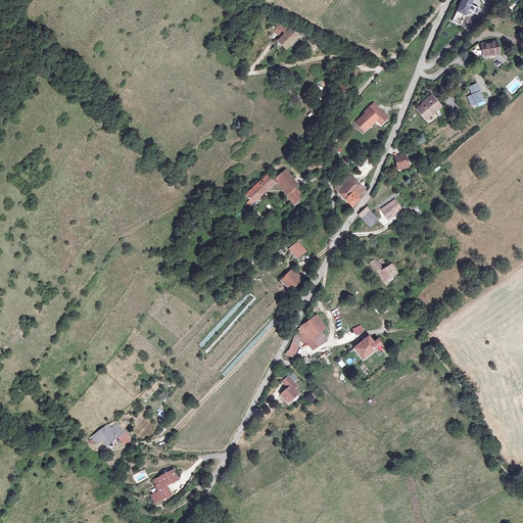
[(473,13),(475,12),(478,14),(481,8),(476,6),(473,4),(472,4),(473,0),(463,0),(454,20),(458,24),(459,22),(459,21),(460,19),(462,17),(463,16),(464,16),(465,15),(467,15),(469,15),(471,14),(473,13)]
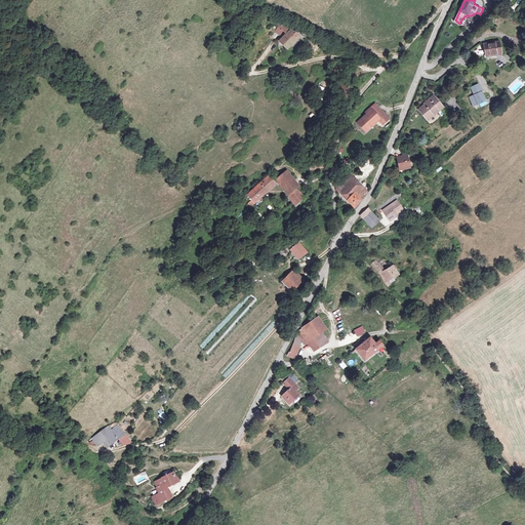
[(460,23),(459,24),(463,25),(469,15),(467,15),(466,16),(465,16),(463,17),(461,19),(460,22),(460,23)]
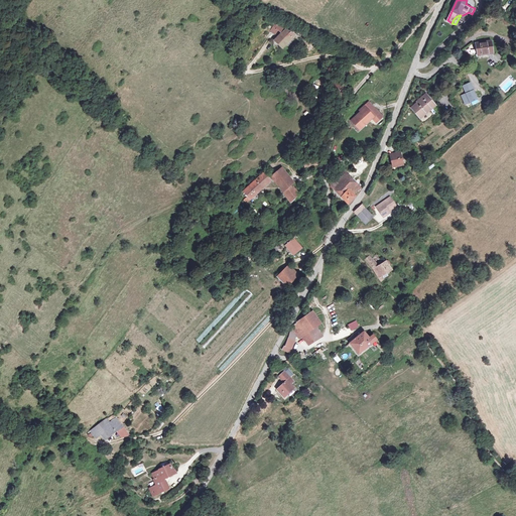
[(281,30),(276,26),(268,35),(272,38),(275,34),(276,34),(279,31),(279,32),(281,30)]
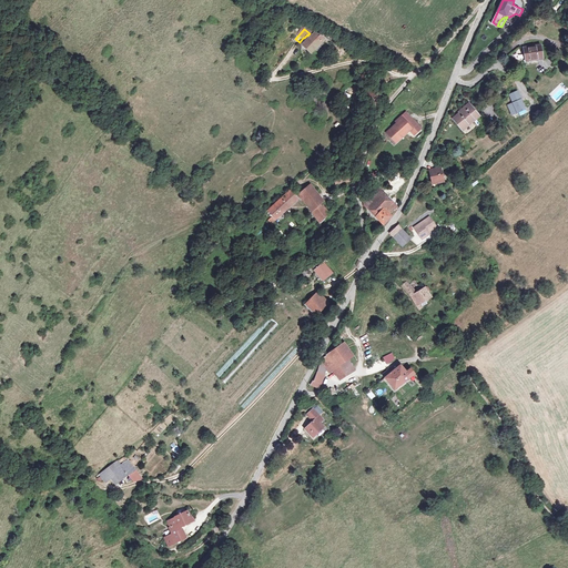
[(327,39),(316,33),(305,46),(313,54),(327,39)]
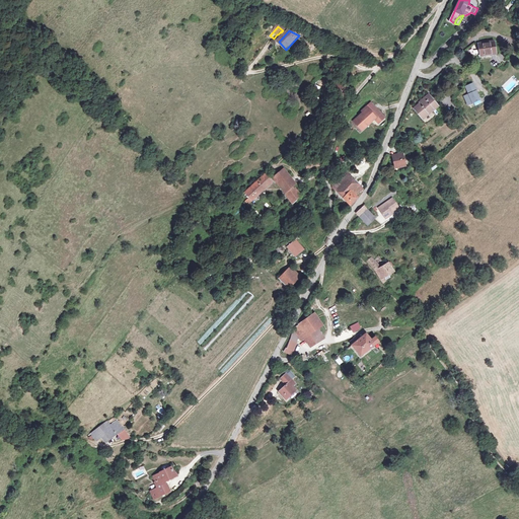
[(497,52),(495,41),(479,43),(482,55),(497,52)]
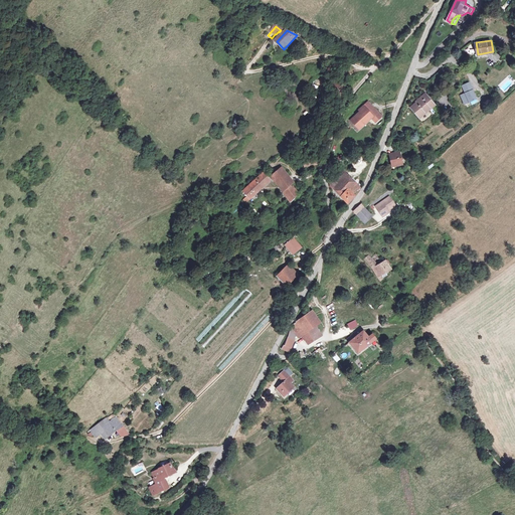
[(338,79),(331,90),(339,98),(347,88),(338,79)]
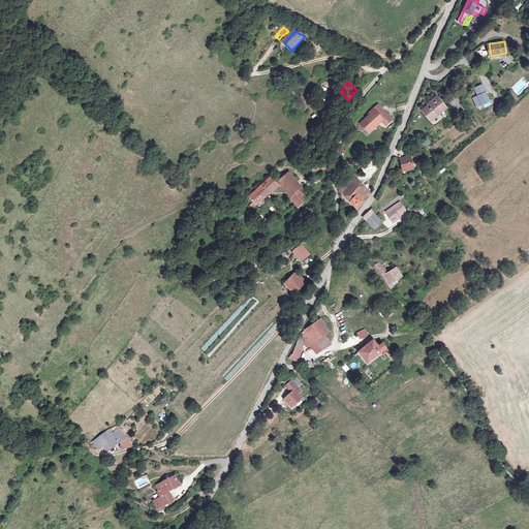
[(473,97),(476,106),(489,101),(480,84),(473,87),(477,96),(473,97)]
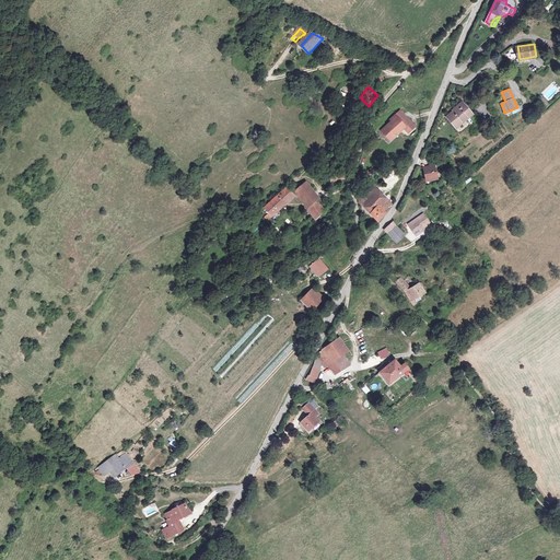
[(475,115),(467,106),(463,109),(461,107),(457,111),(458,113),(453,117),(461,126),(475,115)]
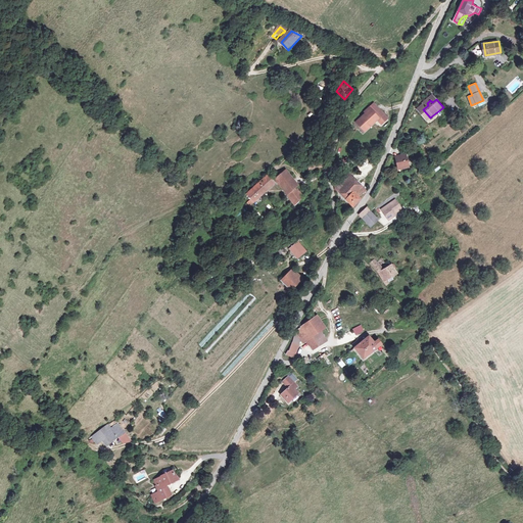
[(388,120),(374,104),(365,112),(366,113),(357,122),(365,132),(378,121),(382,125),(388,120)]
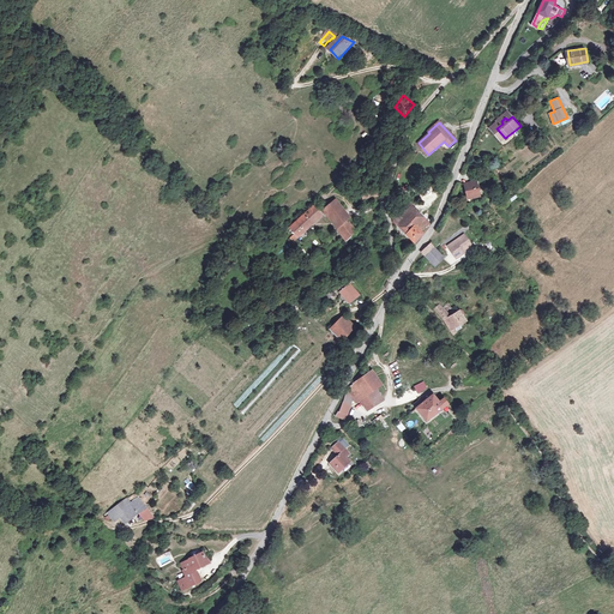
[(505,138),(497,128),(494,126),(493,128),(503,140),(505,138)]
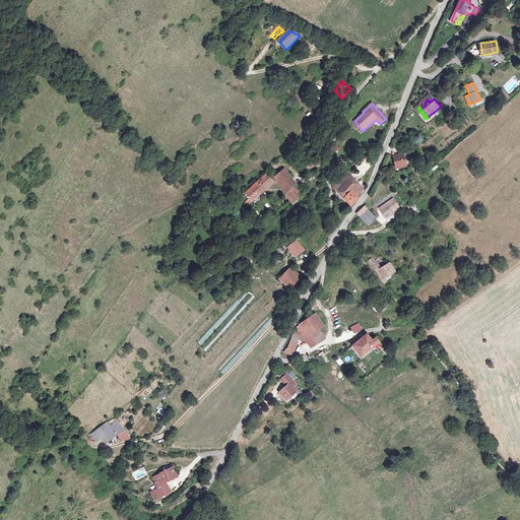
[(407,167),(405,154),(395,156),(397,168),(401,167),(402,168),(407,167)]
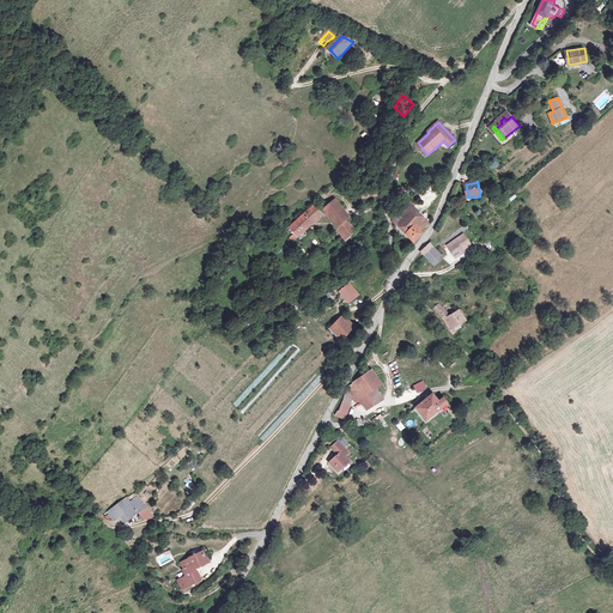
[(366,189),(366,196),(375,196),(381,195),(381,187),(366,189)]
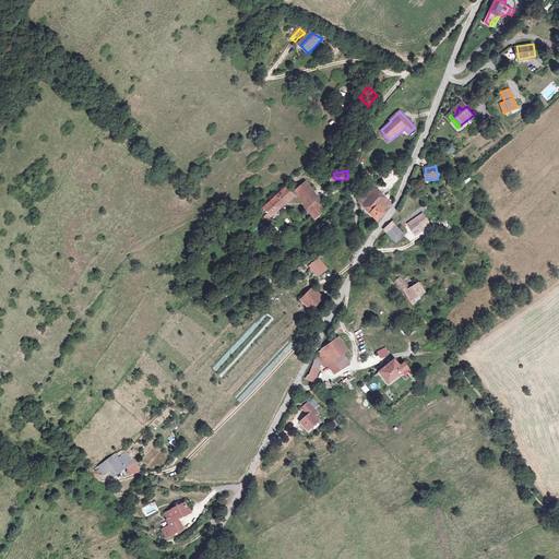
[(311,187),(306,181),(294,192),(307,207),(314,219),(324,211),(318,201),(309,190),(311,187)]
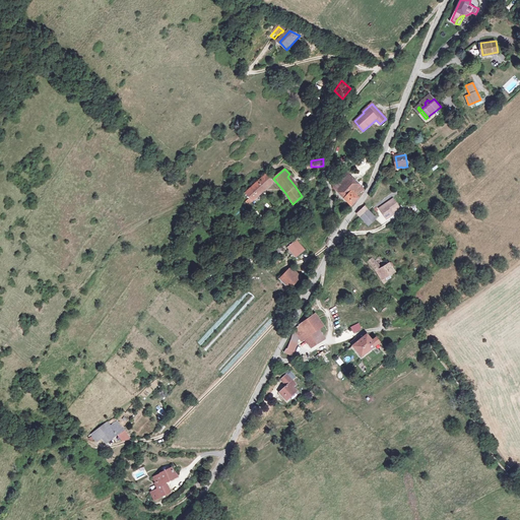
[(345,188),(341,193),(351,205),(359,198),(356,196),(364,189),(347,172),(339,182),(345,188)]
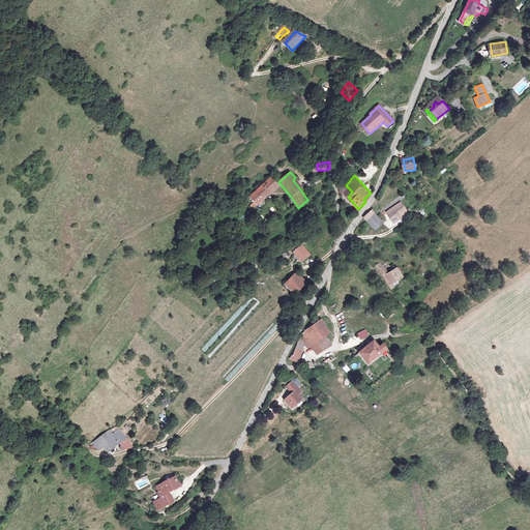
[(255,202),(257,205),(277,186),(270,178),(251,197),(255,202)]
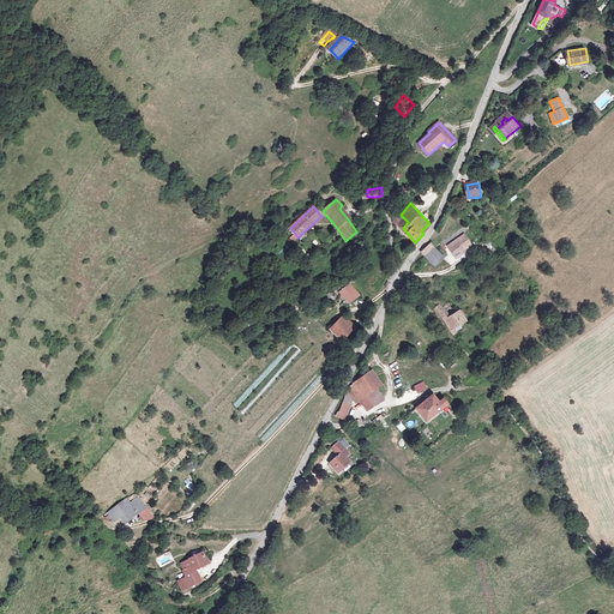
[(408,222),(401,215),(398,212),(393,214),(396,226),(403,228),(408,222)]
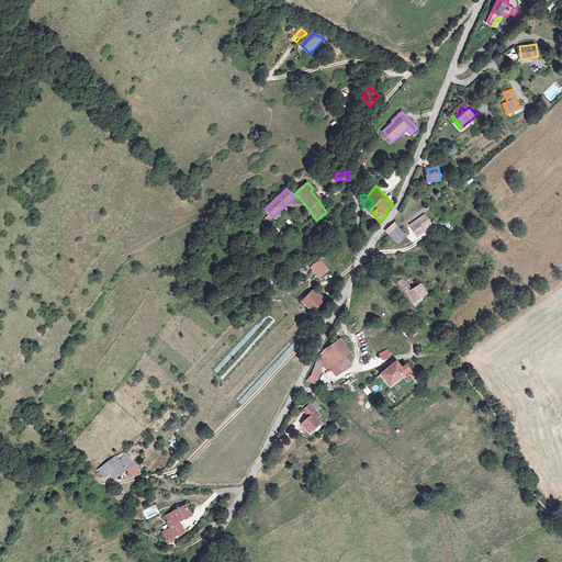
[(299,221),(302,217),(295,211),(292,214),(299,221)]
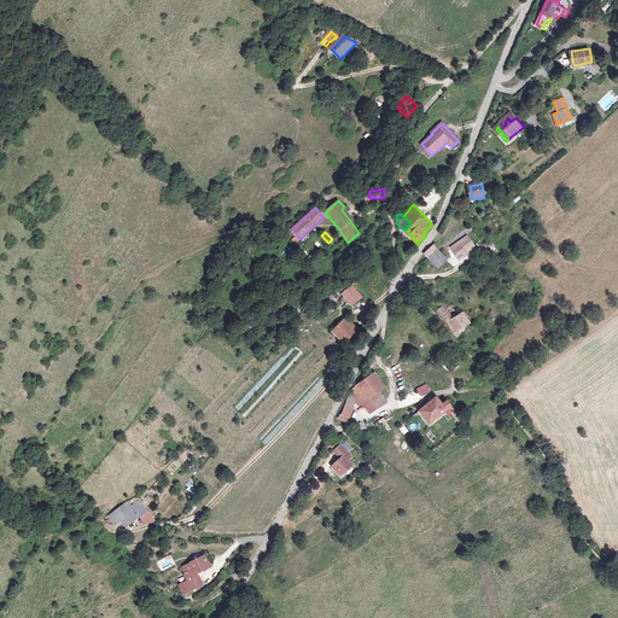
[(466,252),(476,246),(468,235),(450,246),(460,261),(467,255),(466,252)]
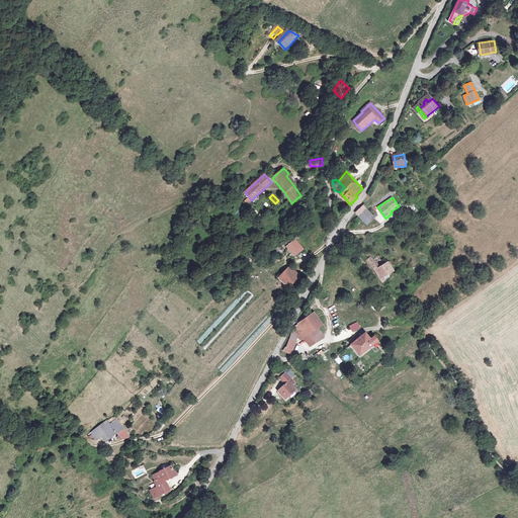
[(366,208),(363,204),(357,210),(356,212),(358,214),(366,208)]
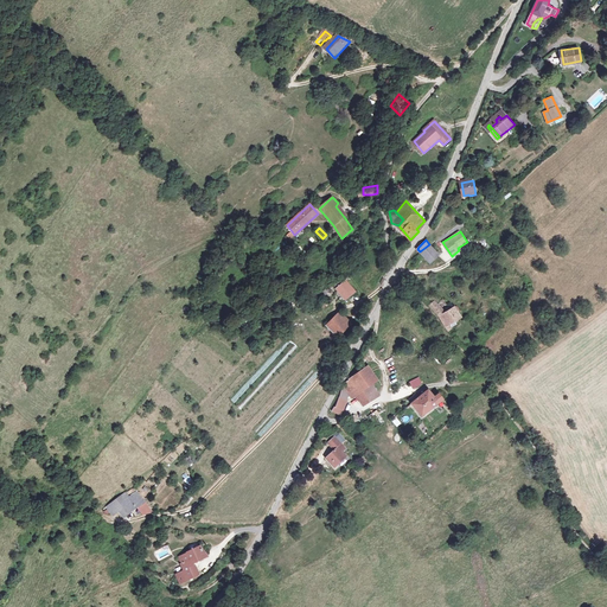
[(429,244),(420,251),(430,263),(439,255),(429,244)]
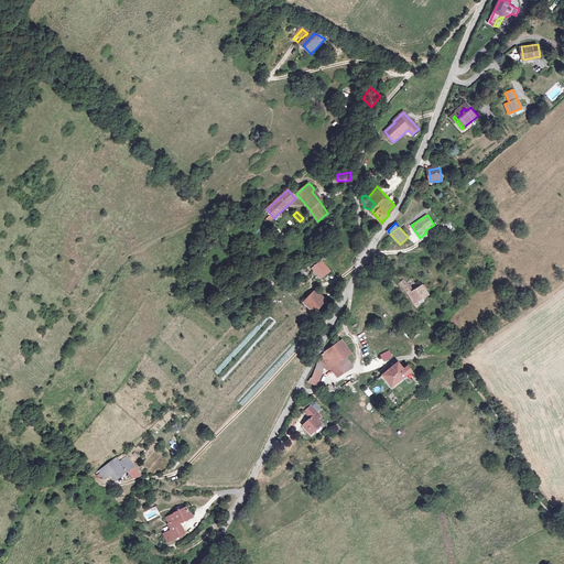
[(312,267),(321,260),(316,256),(308,262),(312,267)]
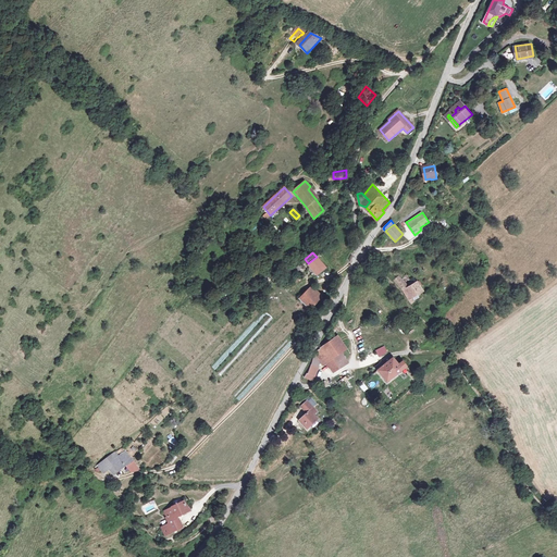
[(301,260),(298,256),(291,262),(298,270),(301,267),(298,262),(301,260)]
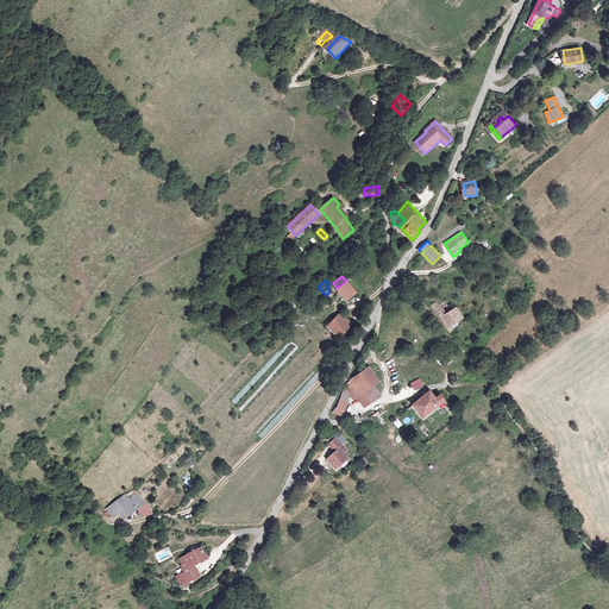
[(357,294),(346,281),(337,288),(347,301),(357,294)]
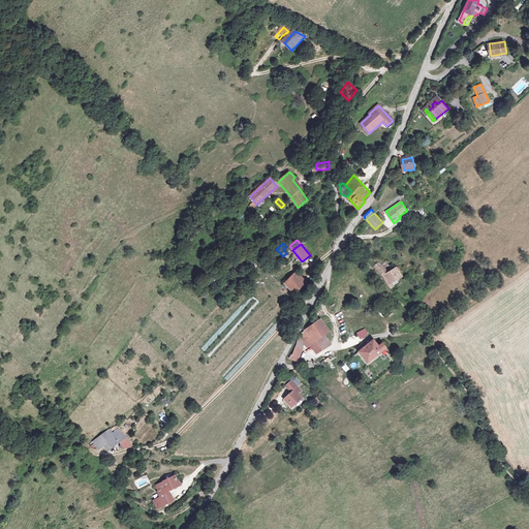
[(379,263),(375,267),(380,273),(386,282),(387,283),(402,276),(397,268),(390,271),(379,263)]
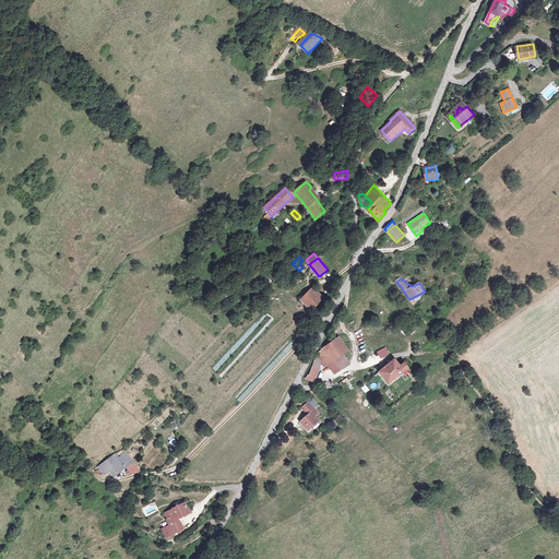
[(311,289),(300,299),(311,310),(321,299),(311,289)]
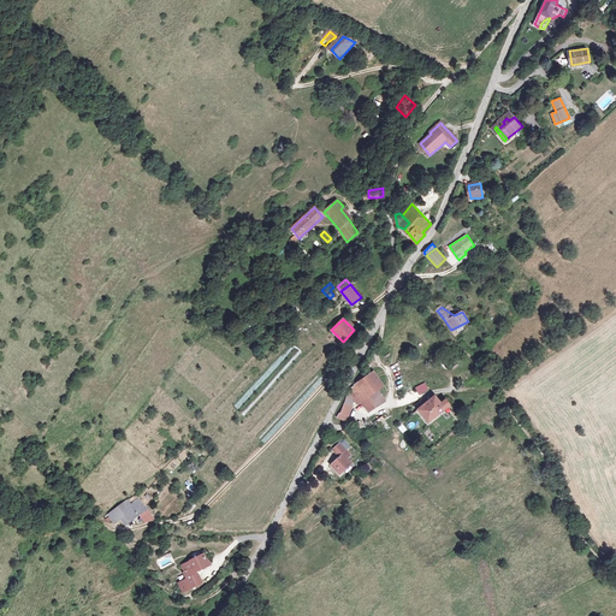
[(349,390),(355,398),(362,403),(369,413),(383,403),(377,391),(385,385),(374,372),(349,390)]
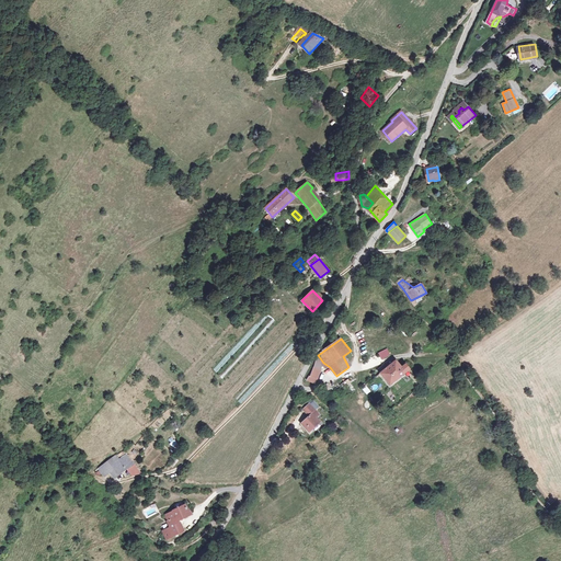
[(387,348),(377,353),(380,359),(389,355),(387,348)]
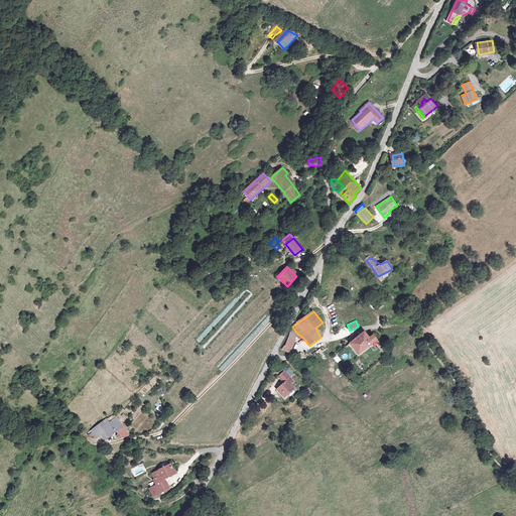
[(354,335),(348,340),(359,354),(378,339),(374,335),(372,337),(371,336),(369,337),(365,332),(357,338),(354,335)]
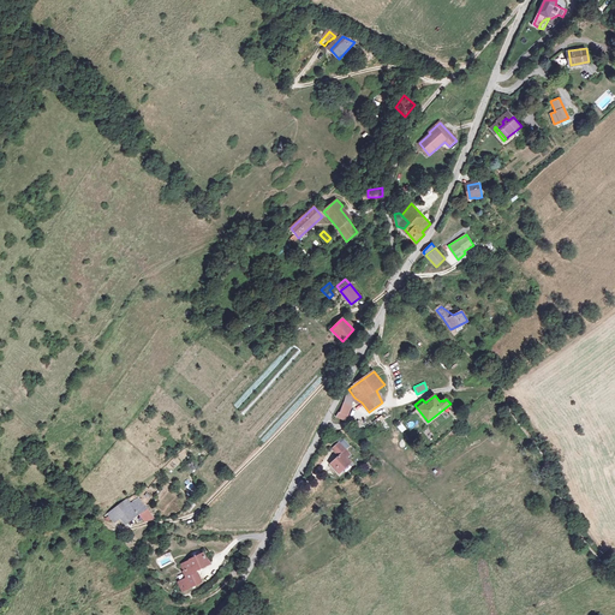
[(348,416),(351,407),(345,401),(344,405),(340,412),(339,416),(346,421),(348,416)]
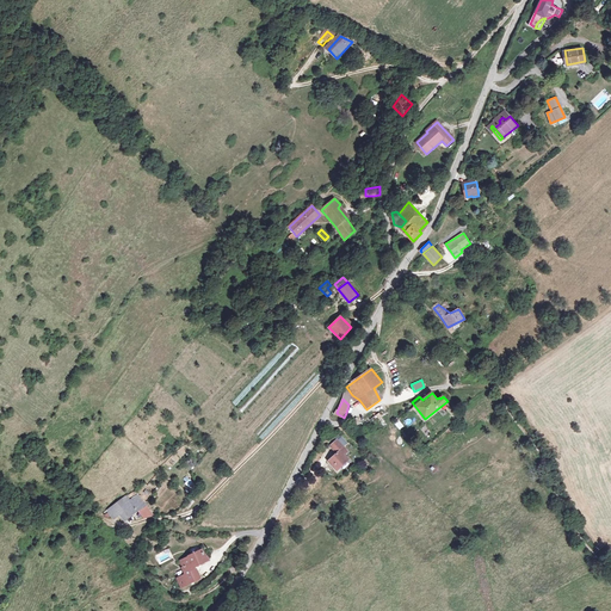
[(337,454),(328,461),(337,471),(349,461),(344,456),(347,452),(337,440),(329,446),(337,454)]
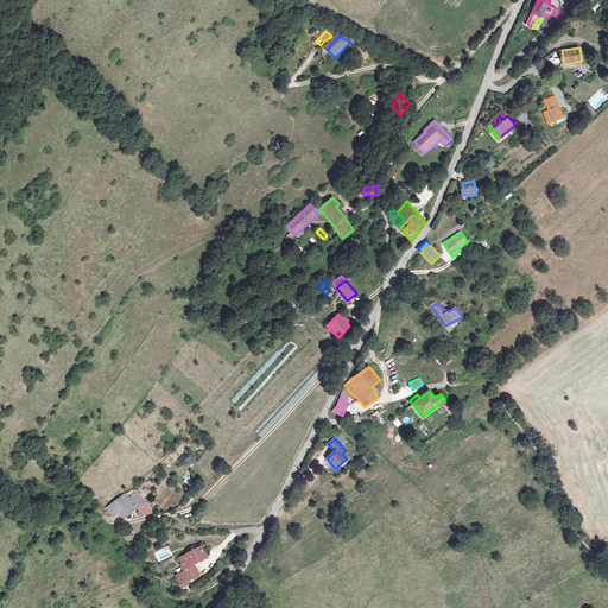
[(149,504),(134,491),(127,498),(122,492),(105,506),(113,514),(118,510),(122,514),(134,504),(140,508),(144,506),(146,513),(151,512),(149,504)]
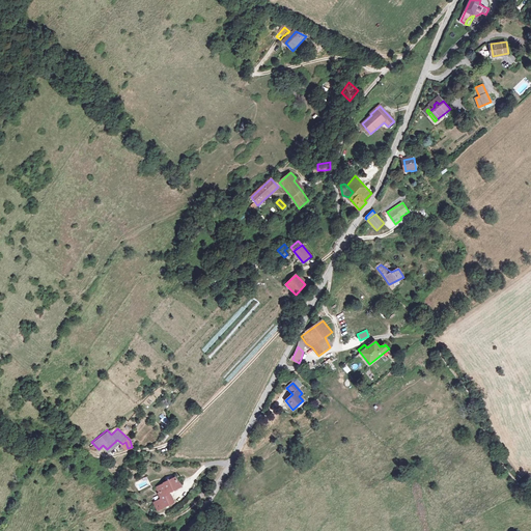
[(180,484),(174,477),(163,482),(157,485),(159,491),(158,491),(160,497),(152,501),(157,509),(161,508),(165,506),(173,501),(169,491),(173,487),(174,490),(180,487),(179,485),(180,484)]
